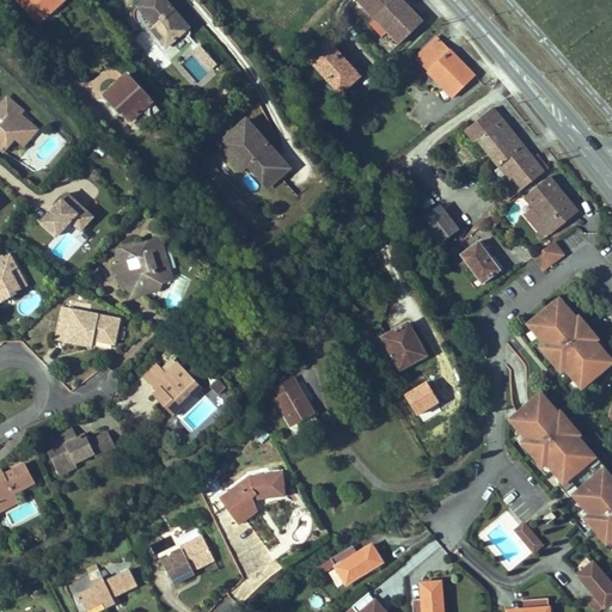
[(40,24),(62,0),(22,0),(19,2),(40,24)]
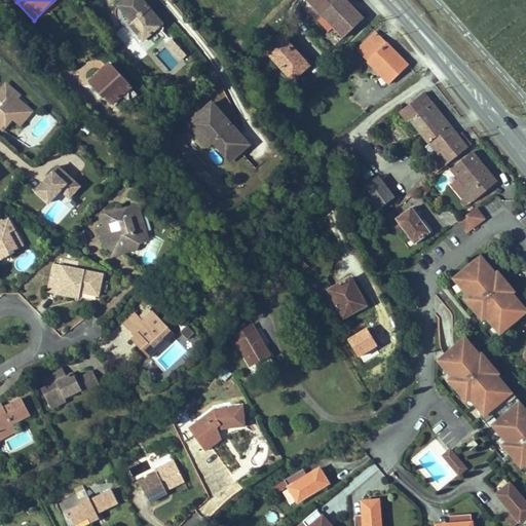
[(147,37),(159,27),(146,11),(150,8),(142,0),(123,0),(118,5),(133,23),(129,25),(140,37),(147,37)]
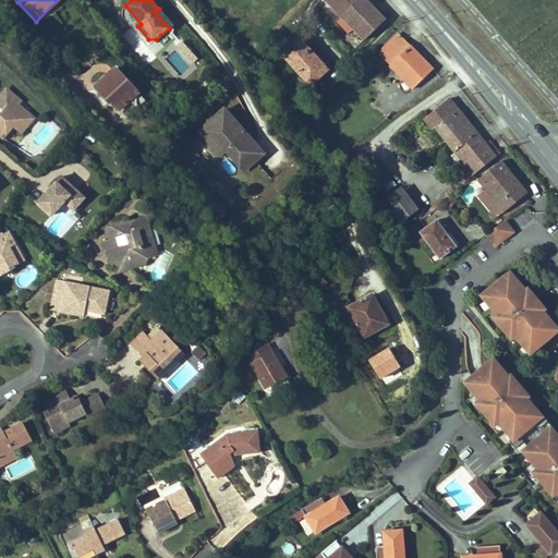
[(364,40),(386,21),(365,0),(326,0),(334,8),(328,12),(336,21),(341,15),(364,40)]
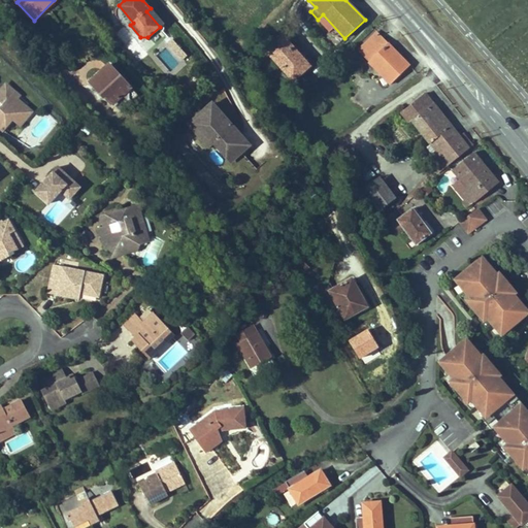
[(164,24),(151,8),(146,11),(160,27),(164,24)]
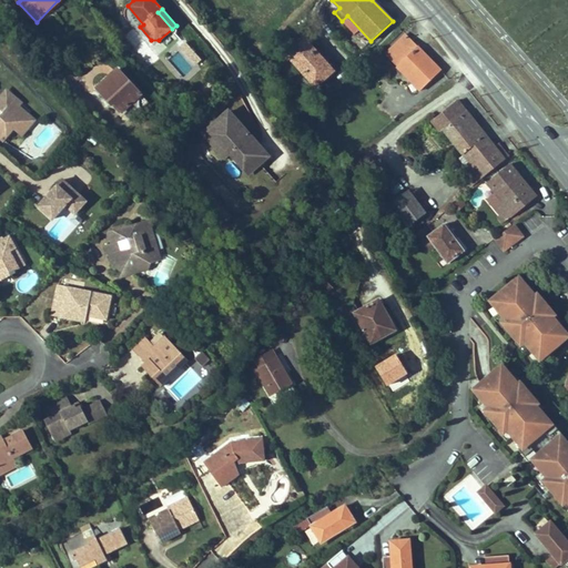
[(424,53),(406,34),(385,54),(421,90),(442,70),(424,53)]
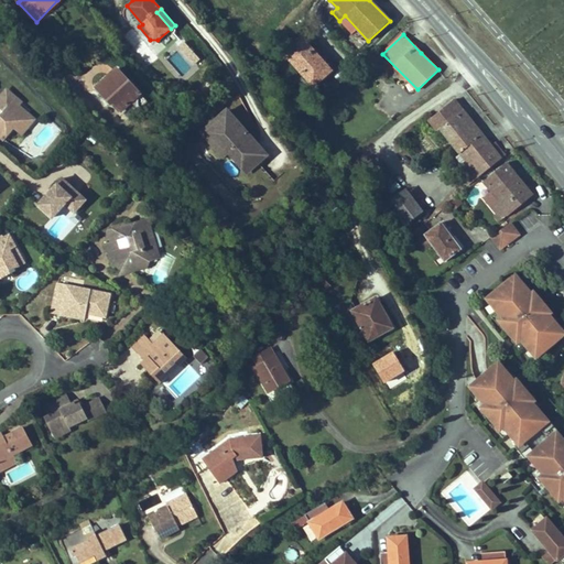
[(331,71),(303,39),(284,54),(313,86),(331,71)]
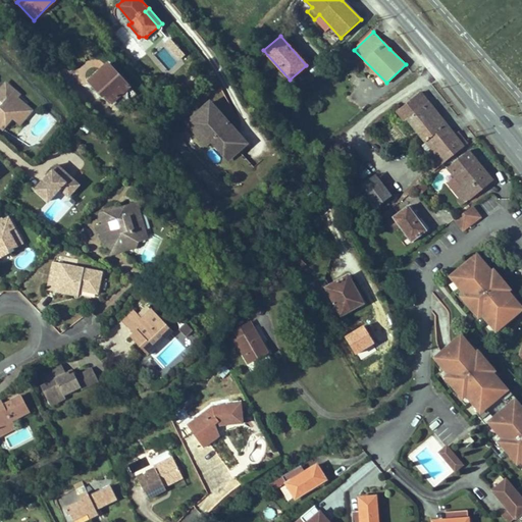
[(154,53),(171,71),(188,56),(169,38),(154,53)]
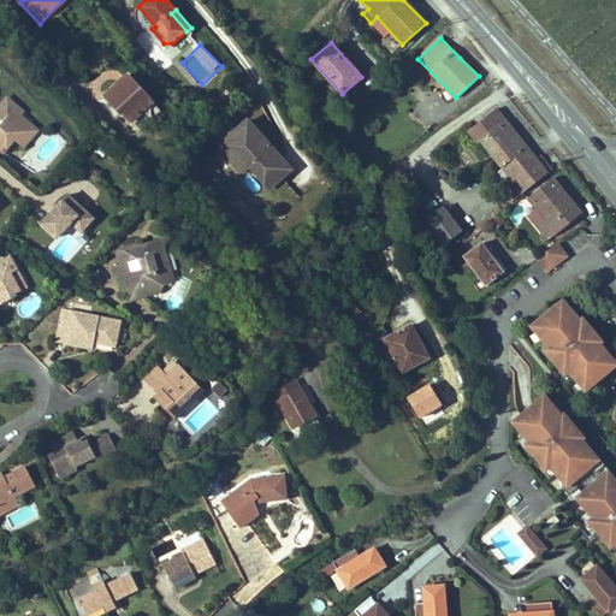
[(153,102),(128,75),(102,98),(119,116),(122,113),(130,123),(142,112),(153,102)]
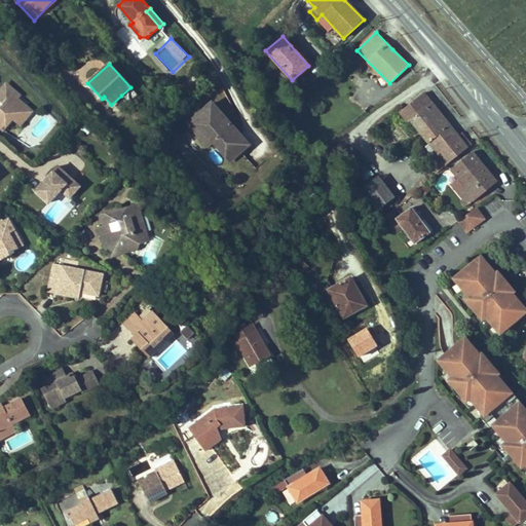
[(0,127),(3,130),(12,119),(20,126),(27,118),(21,112),(26,106),(19,100),(21,97),(6,83),(0,90),(0,101),(3,104),(0,107),(0,127)]
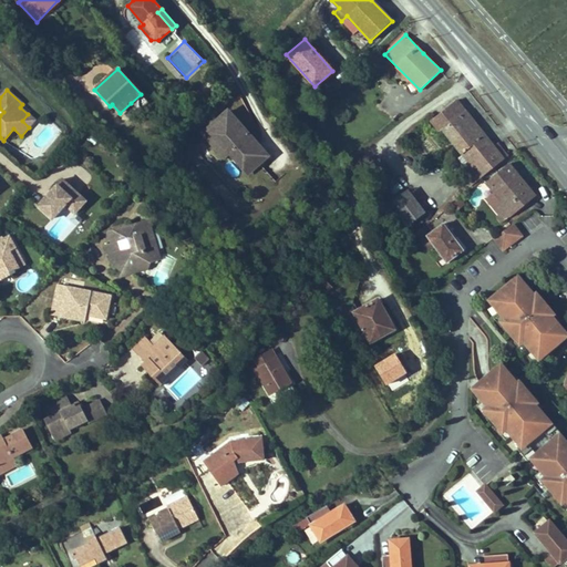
[(137,112),(148,102),(141,94),(131,103),(137,112)]
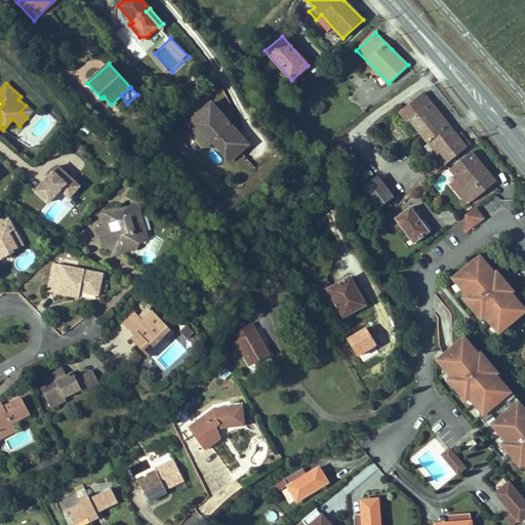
[(442,118),(422,92),(399,112),(408,123),(411,120),(437,152),(427,160),(436,172),(467,148),(442,118)]
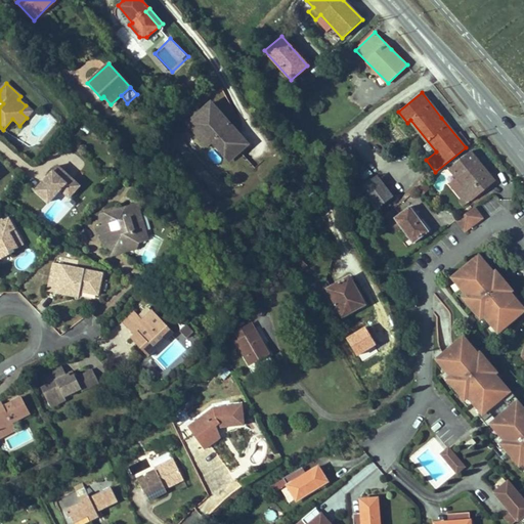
[(232,127),(211,102),(192,119),(212,141),(229,161),(248,144),(237,132),(232,127)]
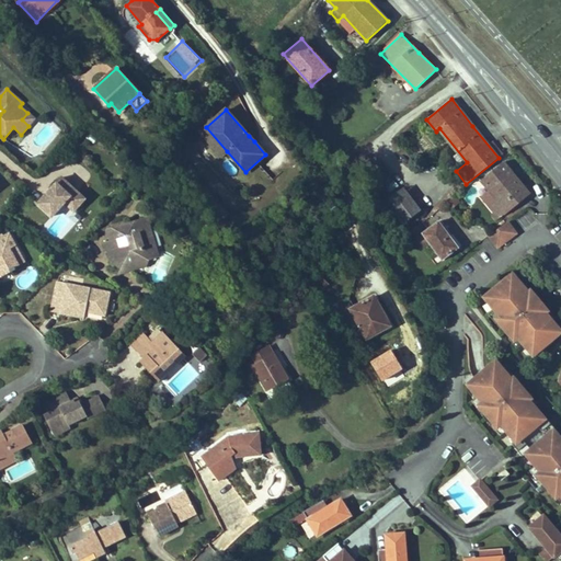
[(29,126),(34,119),(27,113),(22,119),(29,126)]
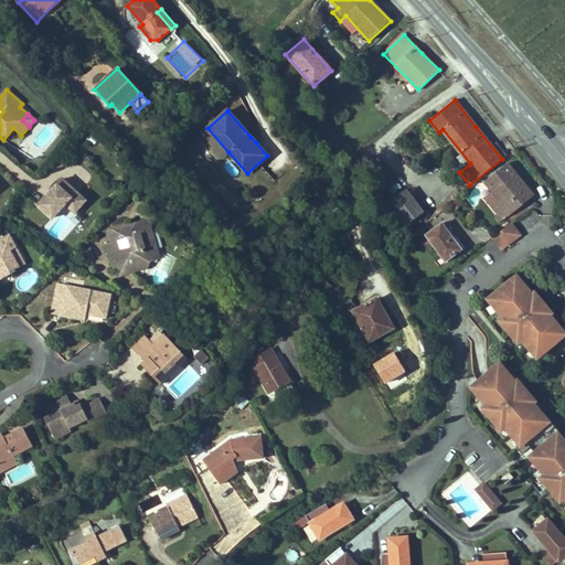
[(228,152),(208,128),(202,132),(223,157),(228,152)]
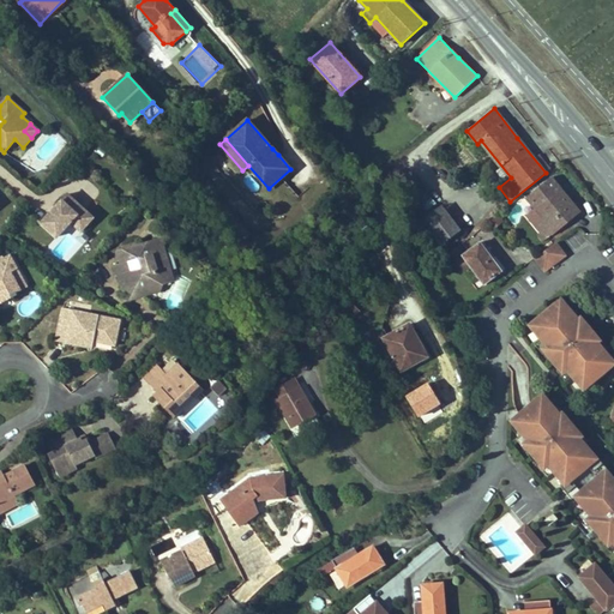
[(282,151),(277,145),(272,149),(278,155),(282,151)]
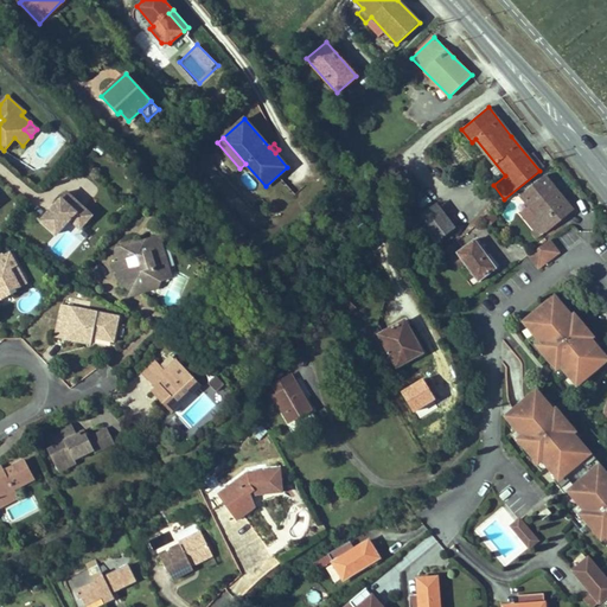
[(573,209),(544,176),(521,196),(530,206),(538,218),(530,225),(536,231),(534,234),(537,238),(540,236),(573,209)]
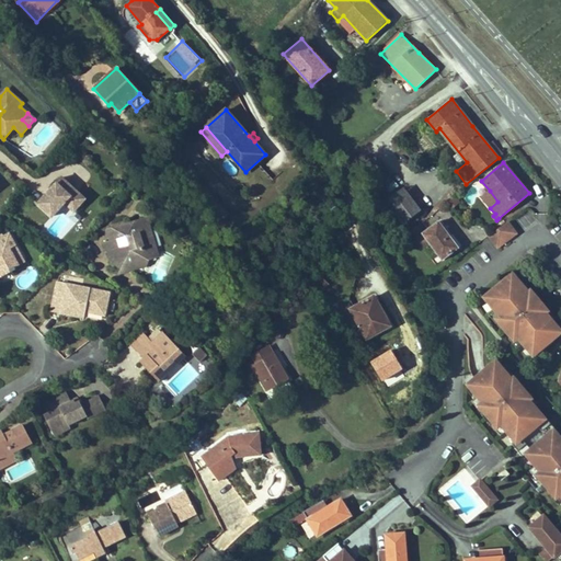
[(73,210),(86,198),(61,178),(50,190),(53,192),(47,197),(45,195),(38,204),(52,217),(65,203),(73,210)]
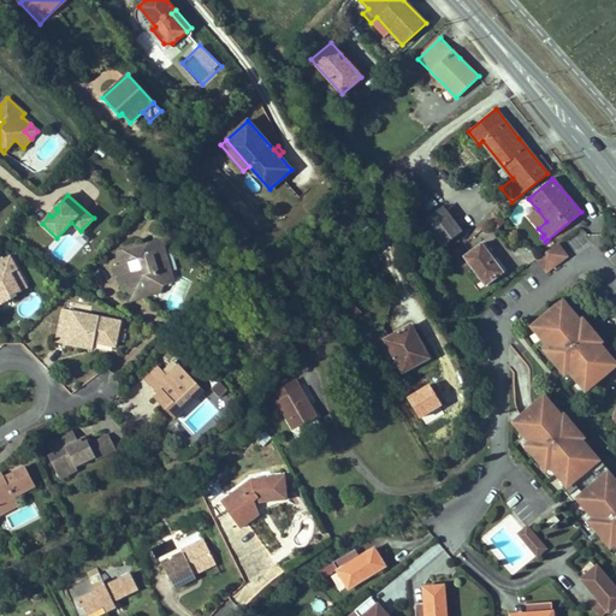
[(462,231),(444,207),(425,221),(443,246),(462,231)]
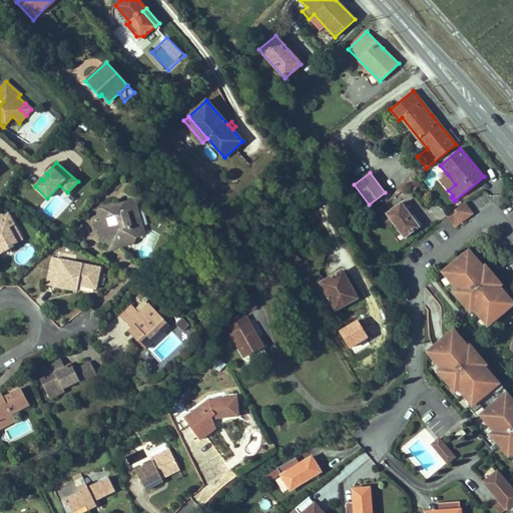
[(455,184),(448,174),(440,180),(448,190),(455,184)]
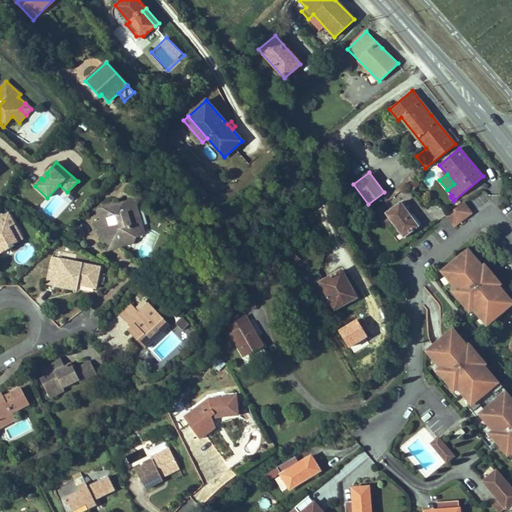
[(412,190),(419,185),(415,180),(408,186),(412,190)]
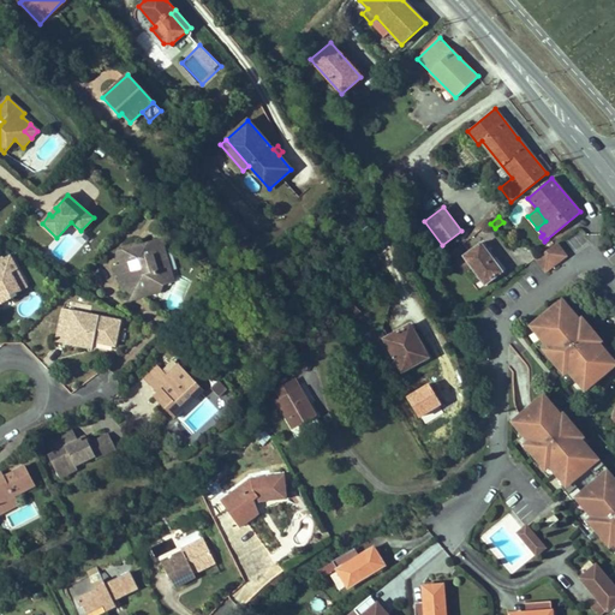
[(160,242),(120,254),(123,263),(112,267),(115,278),(118,276),(123,292),(129,290),(136,287),(138,296),(143,294),(148,293),(147,286),(159,282),(171,279),(160,242)]
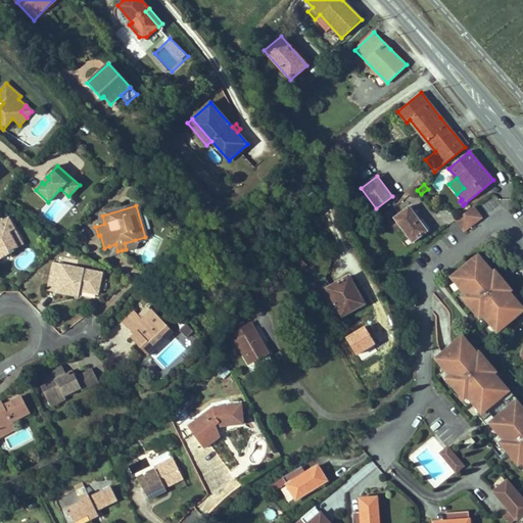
[(427,231),(409,206),(388,222),(394,231),(400,227),(412,242),(427,231)]
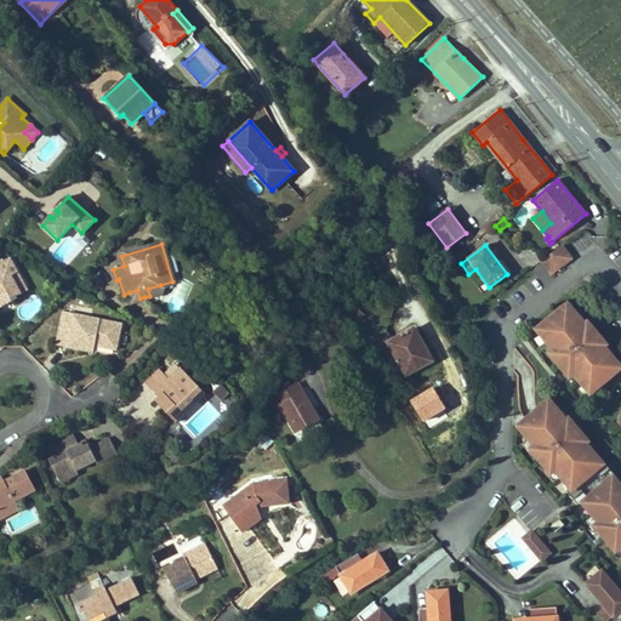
[(571,258),(562,246),(542,261),(552,273),(571,258)]
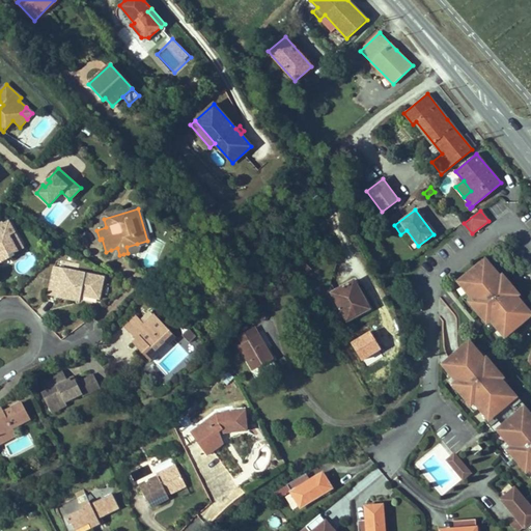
[(19,251),(9,235),(16,232),(9,221),(4,223),(3,222),(0,223),(0,262),(2,261),(2,260),(9,256),(10,257),(15,255),(15,253),(19,251)]
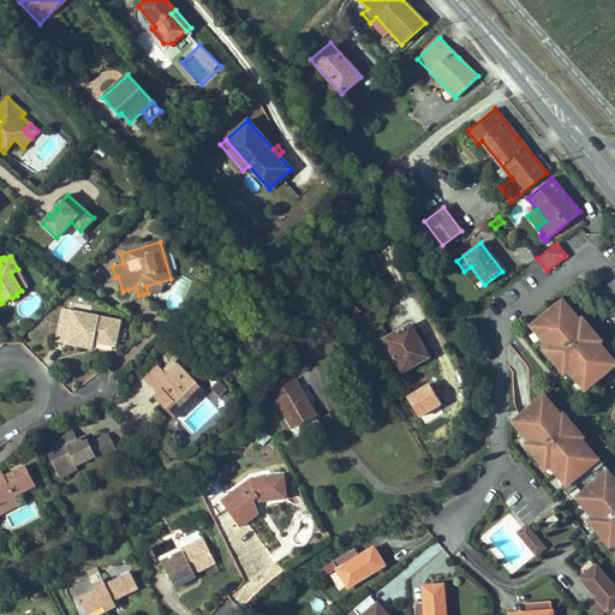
[(434,279),(445,272),(440,264),(429,272),(434,279)]
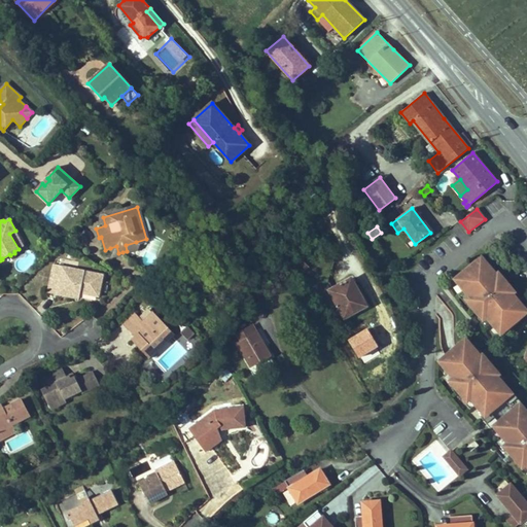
[(24,246),(15,231),(9,234),(19,249),(24,246)]
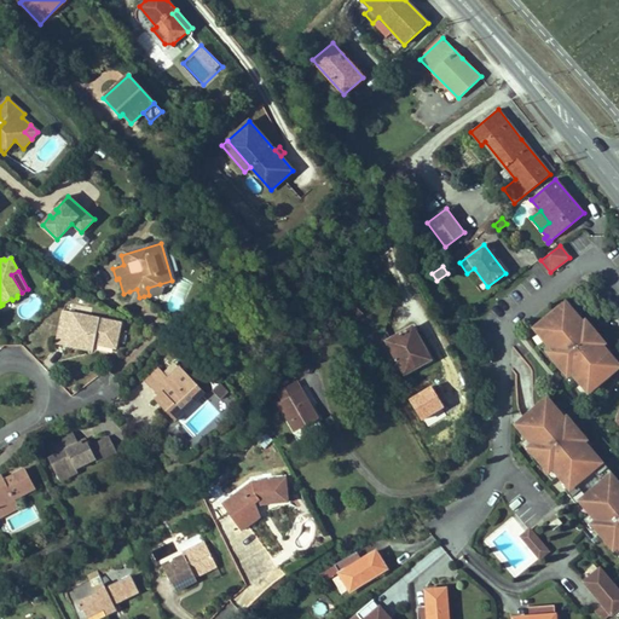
[(148,288),(149,295),(161,291),(160,284),(148,288)]
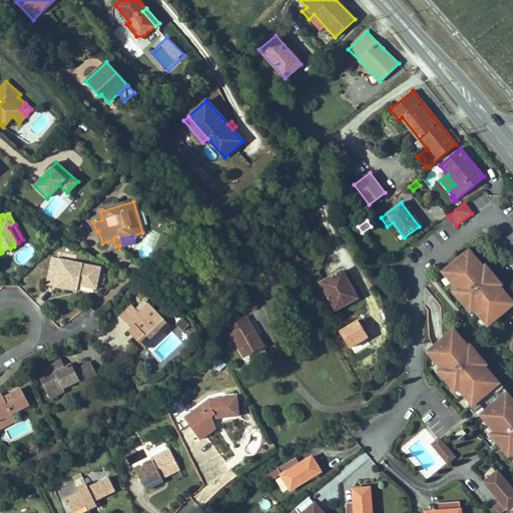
[(473,254),(469,249),(464,253),(468,259),(473,254)]
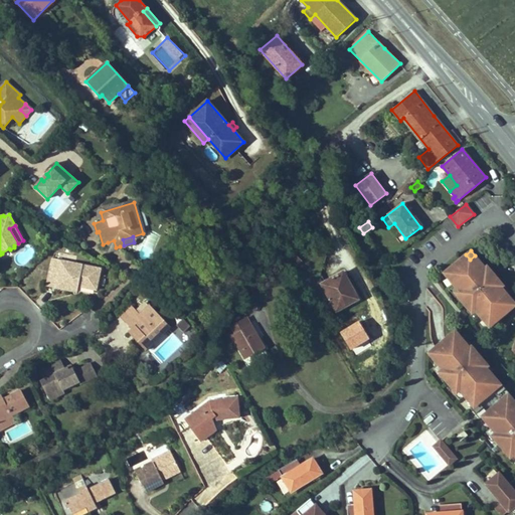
[(290,272),(301,261),(294,253),(285,264),(290,272)]
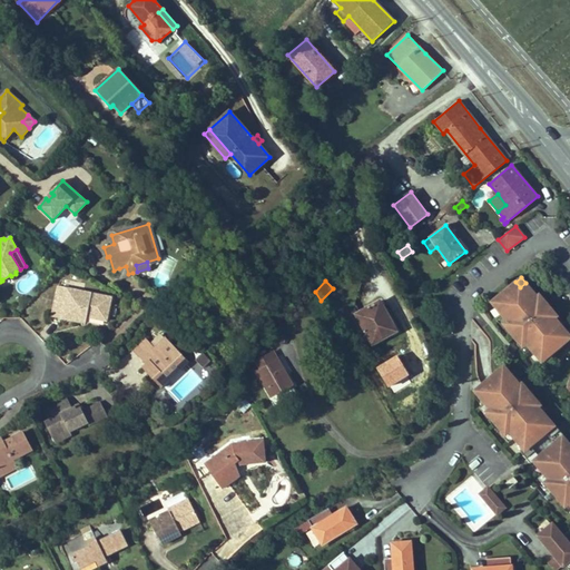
[(556,318),(548,310),(547,312),(541,306),(543,304),(536,295),(533,297),(529,292),(531,291),(526,283),(520,287),(516,282),(492,302),(502,315),(507,321),(503,323),(522,346),(527,343),(531,349),(541,362),(566,342),(560,336),(566,332),(560,324),(558,326),(553,321),(556,318)]
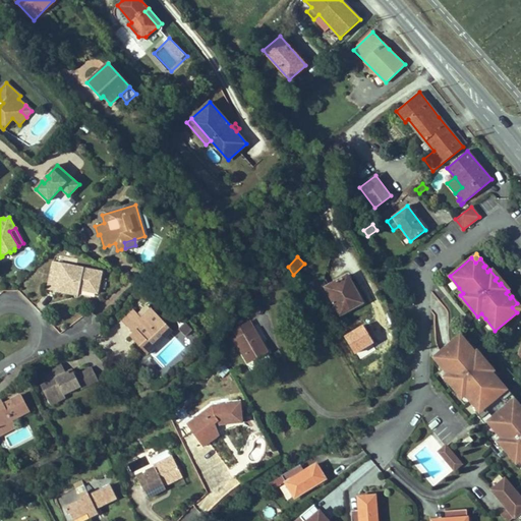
[(48,289),(69,293),(75,289),(78,290),(98,294),(103,272),(53,262),(48,289)]
